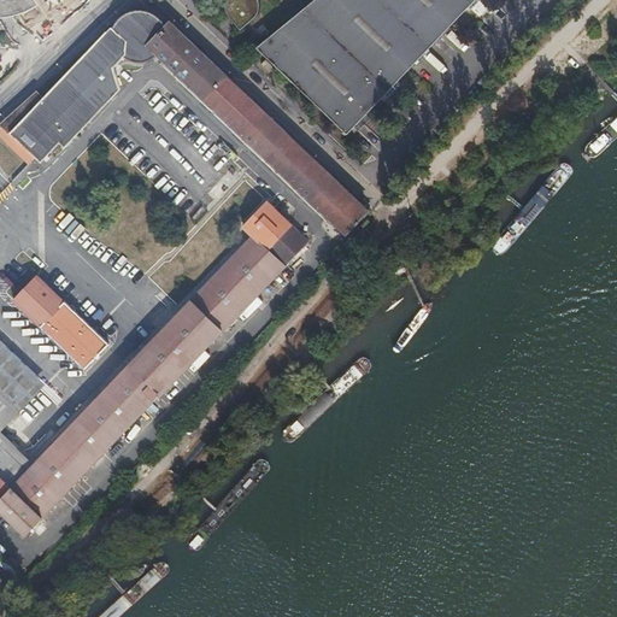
[(0,0),(0,16),(6,16),(10,23),(28,15),(36,9),(30,0),(0,0)]
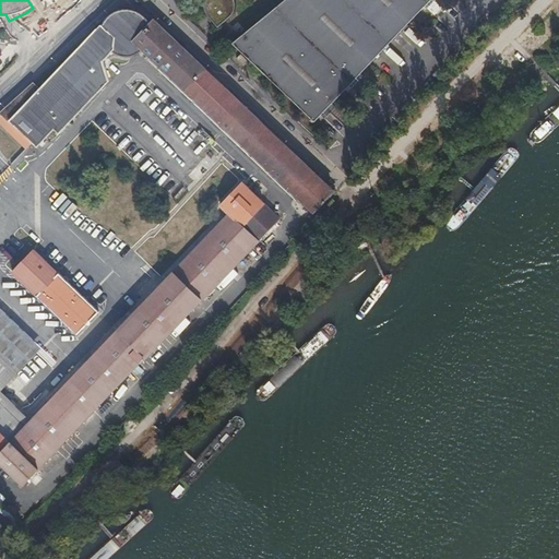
[(202,0),(201,22),(227,24),(228,0),(202,0)]
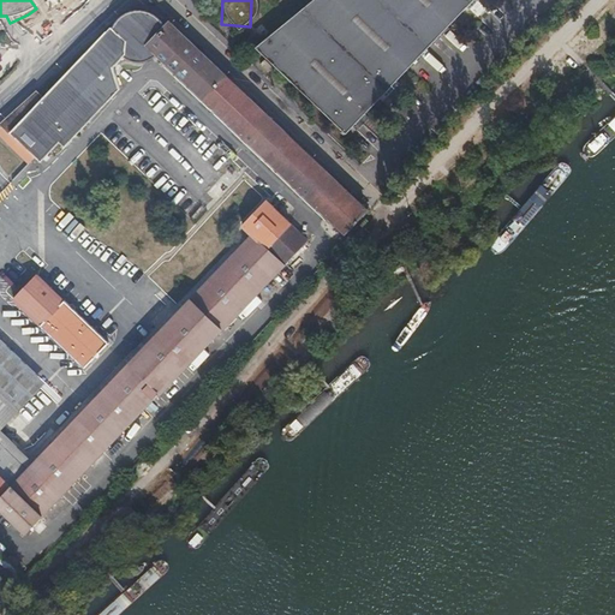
[(273,69),(341,133),(470,0),(310,0),(251,48),(263,59),(273,69)]
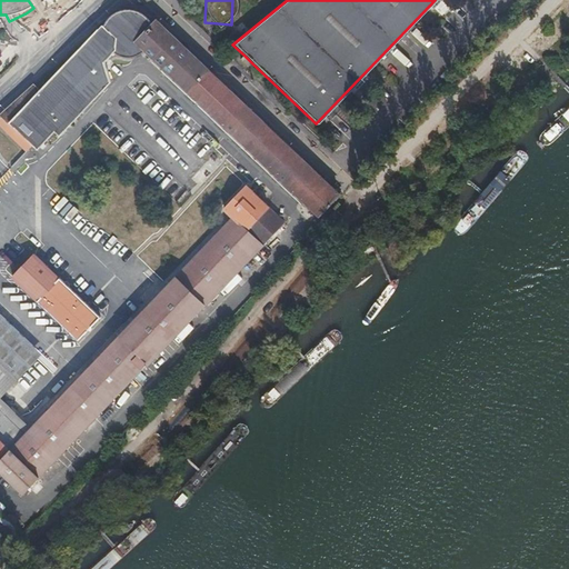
[(319,216),(340,195),(136,3),(128,15),(117,18),(108,26),(106,32),(101,29),(40,91),(36,86),(1,117),(3,120),(0,121),(0,127),(23,152),(30,146),(35,151),(51,133),(60,139),(111,83),(107,68),(118,55),(120,60),(133,60),(146,53),(319,216)]
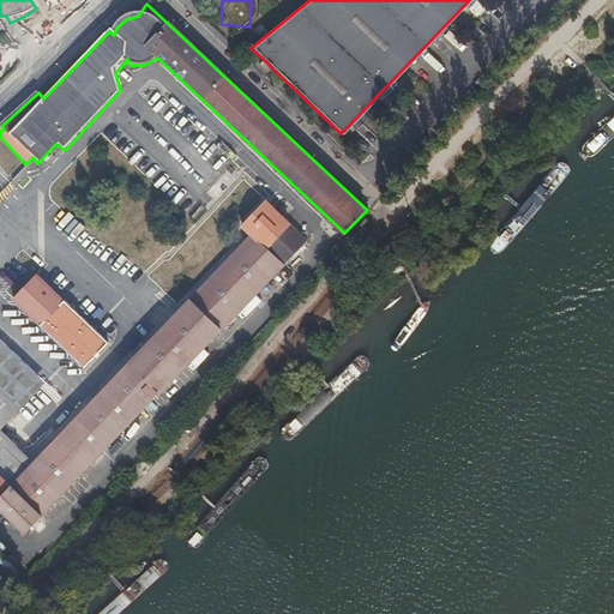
[(308,240),(268,202),(245,226),(252,235),(28,468),(0,440),(0,427),(41,387),(0,348),(0,505),(26,531),(308,240)]
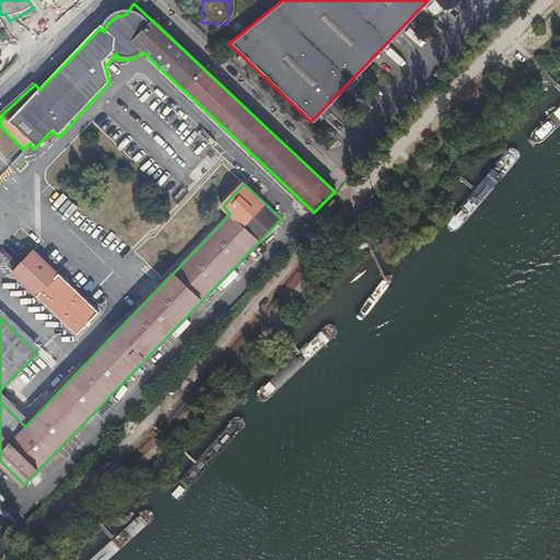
[(100,313),(50,264),(30,286),(80,335),(100,313)]
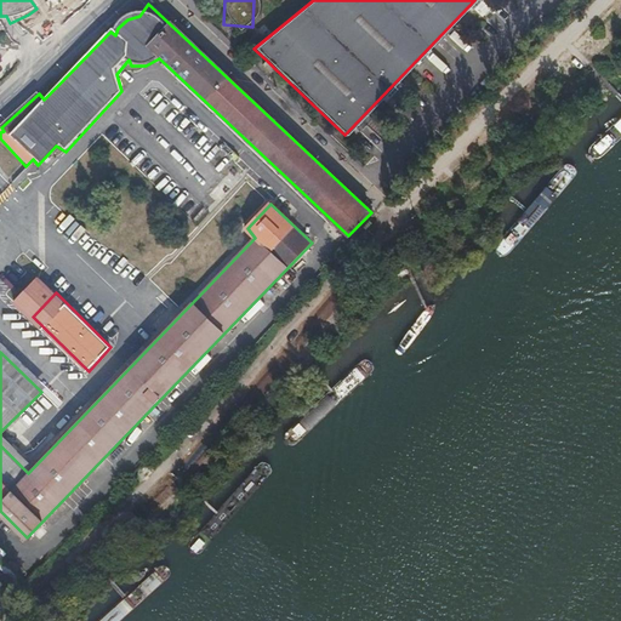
[(0,570),(18,586),(23,582),(3,563),(0,565),(0,570)]
